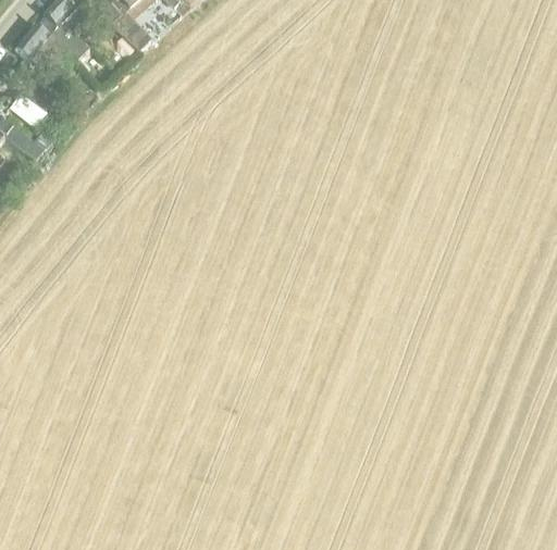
[(66,50),(78,61),(89,48),(70,30),(69,30),(60,22),(76,7),(70,0),(52,0),(42,11),(46,14),(38,22),(49,34),(66,50)]
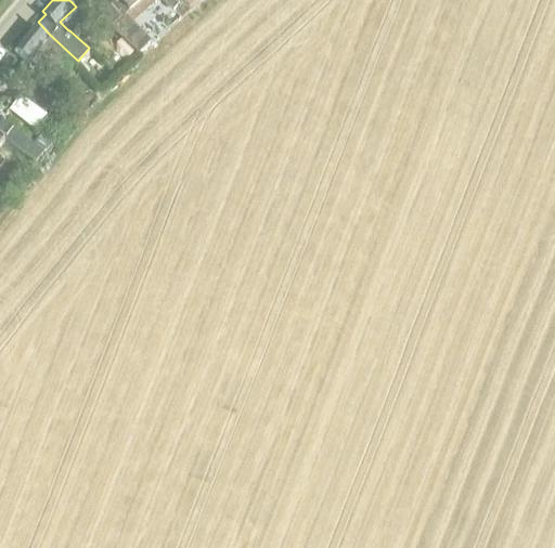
[(111,0),(112,1),(101,10),(111,22),(112,21),(137,49),(150,38),(133,18),(154,0),(111,0)]
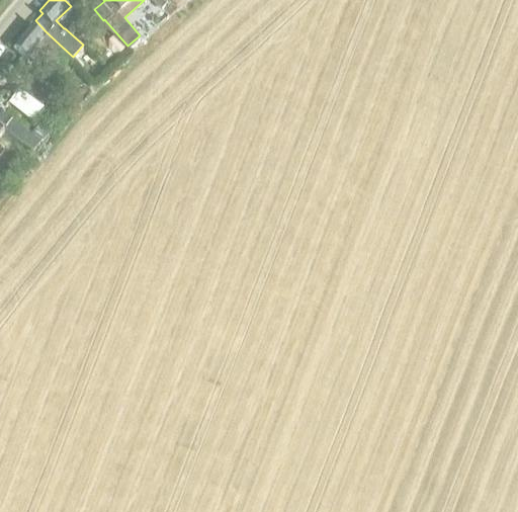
[(146,0),(132,14),(150,33),(174,9),(164,0),(146,0)]
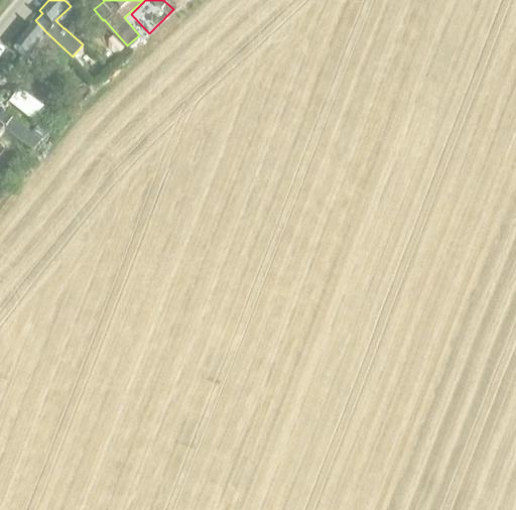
[(26,56),(32,49),(49,62),(61,46),(45,31),(44,31),(31,21),(13,45),(26,56)]
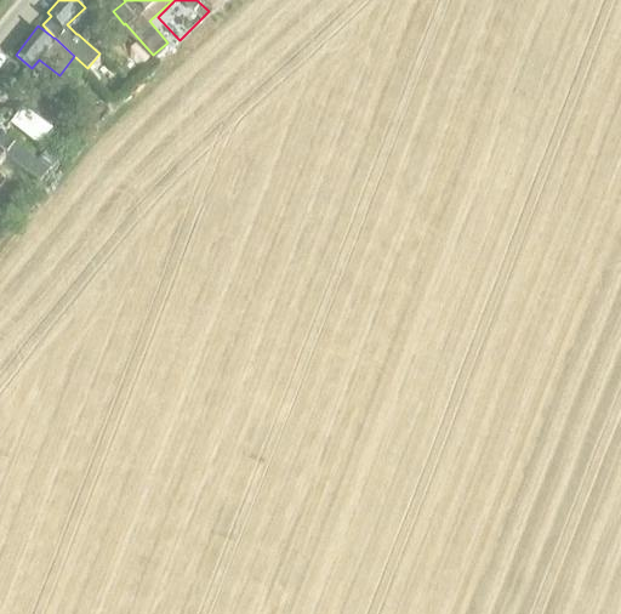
[(18,80),(4,77),(0,86),(0,96),(13,100),(18,80)]
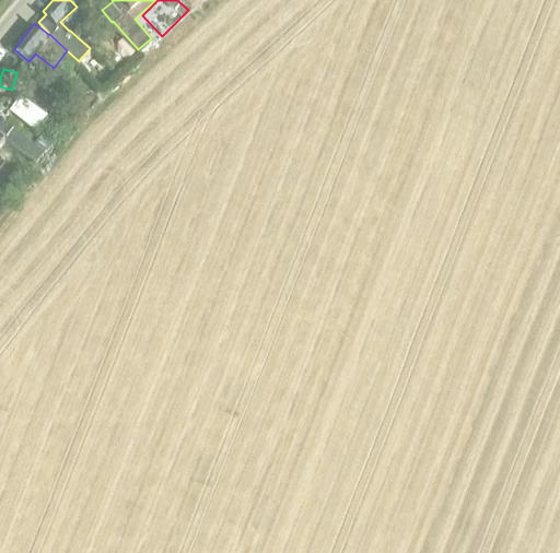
[(26,97),(41,108),(50,97),(36,85),(26,97)]
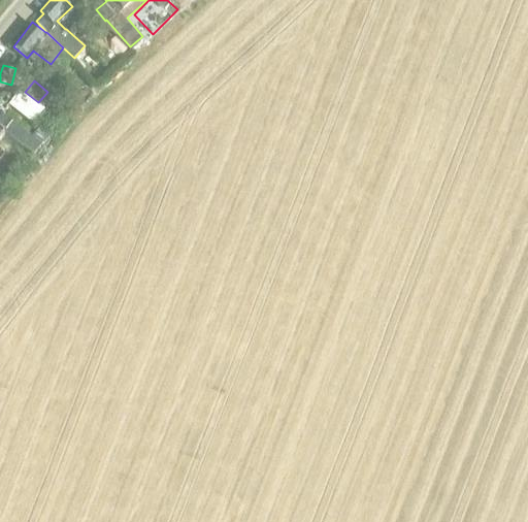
[(12,118),(4,129),(9,133),(19,140),(34,152),(42,141),(12,118)]
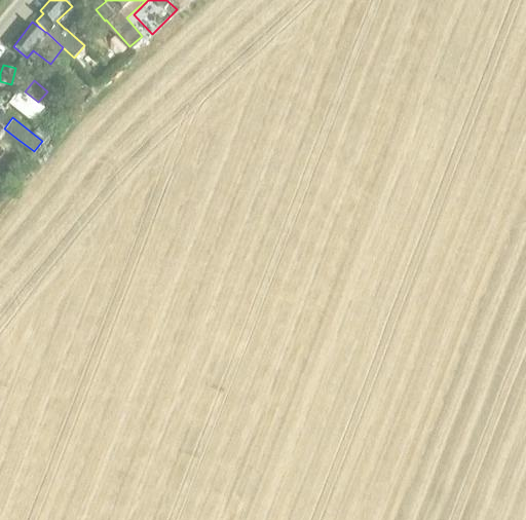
[(38,126),(33,133),(44,141),(48,134),(38,126)]
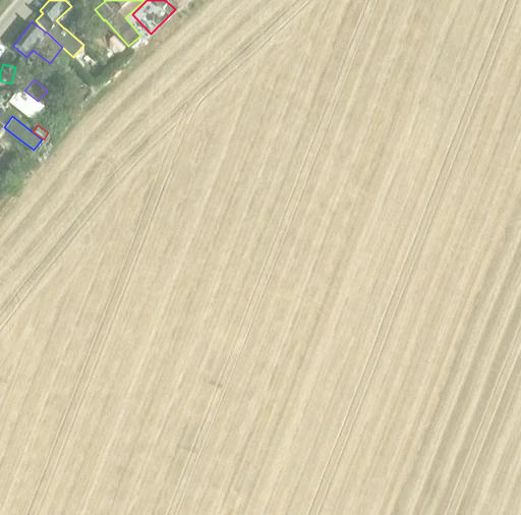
[(0,159),(0,168),(11,176),(24,159),(9,147),(0,159)]
